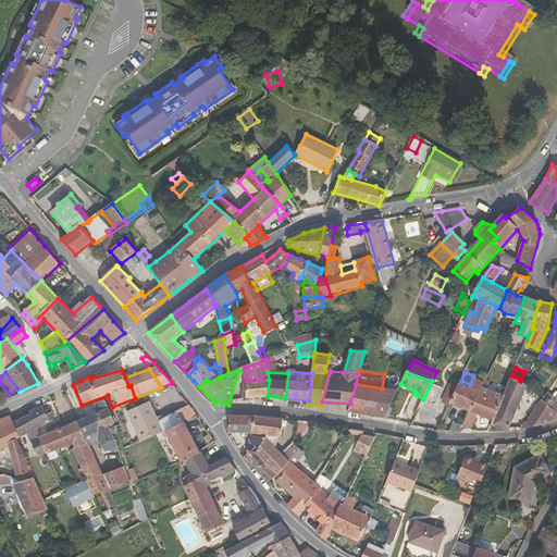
[(520,381),(511,375),(503,396),(493,420),(491,426),(506,431),(508,431),(527,386),(528,385),(520,381)]
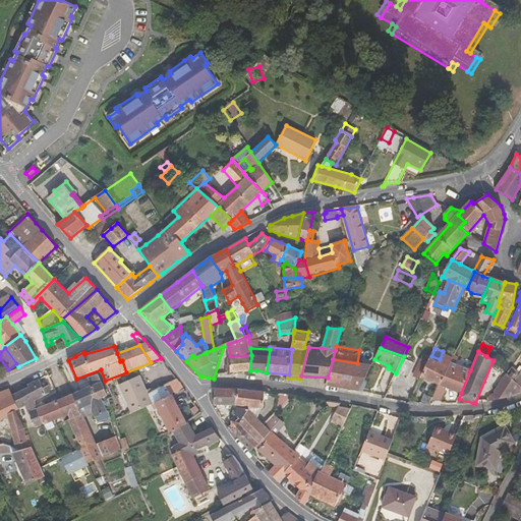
[(412,375),(420,379),(429,359),(430,357),(422,353),(412,375)]
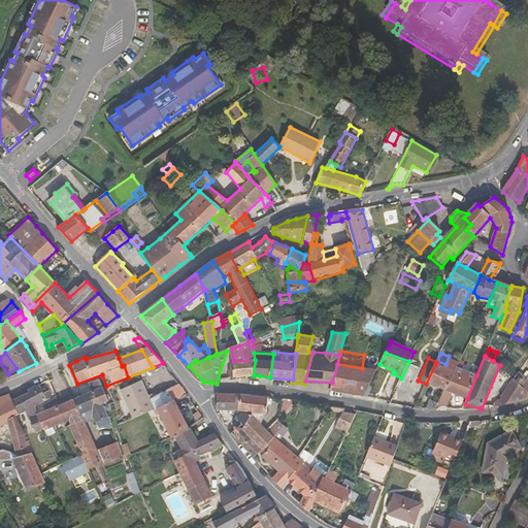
[(437,386),(446,390),(457,368),(458,364),(449,359),(444,368),(435,364),(426,384),(425,386),(429,388),(430,386),(436,389),(437,386)]
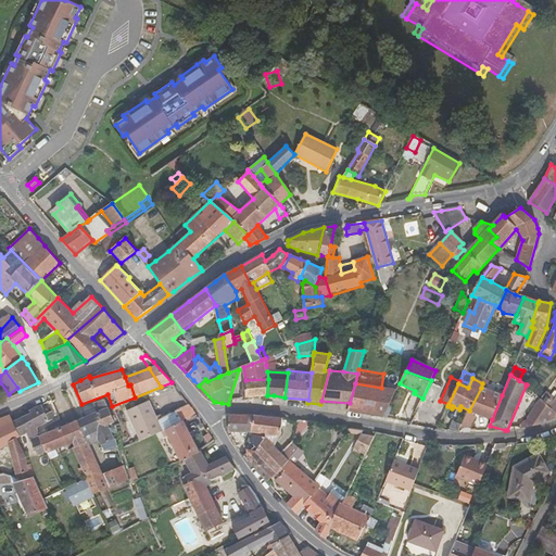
[(245,397),(267,395),(268,379),(245,380),(245,397)]
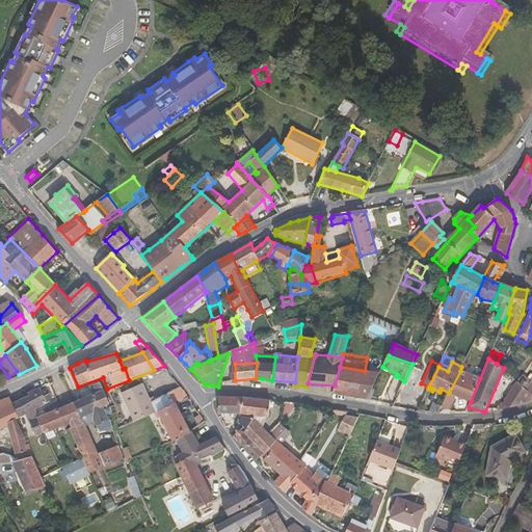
[(365,371),(340,367),(335,386),(333,392),(350,395),(368,398),(380,373),(365,371)]
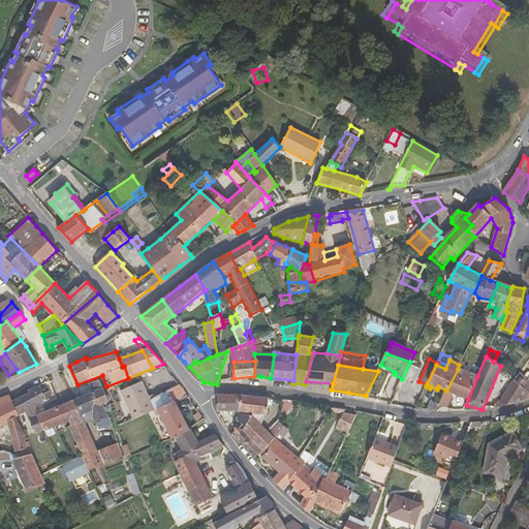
[(477,376),(458,369),(446,391),(439,405),(438,407),(447,407),(453,397),(449,395),(452,392),(468,399),(477,376)]
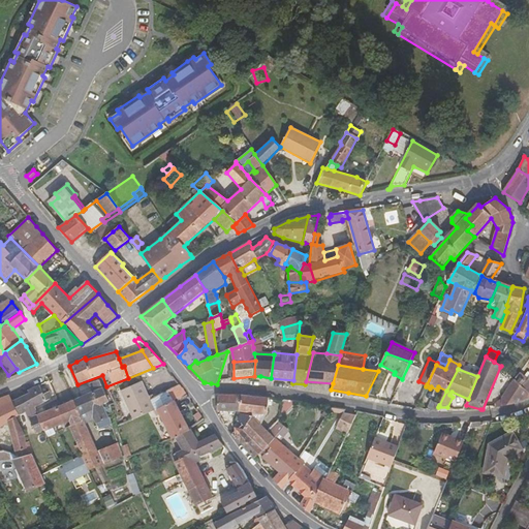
[(528,376),(528,378),(520,372),(514,379),(522,386),(528,394),(528,376)]
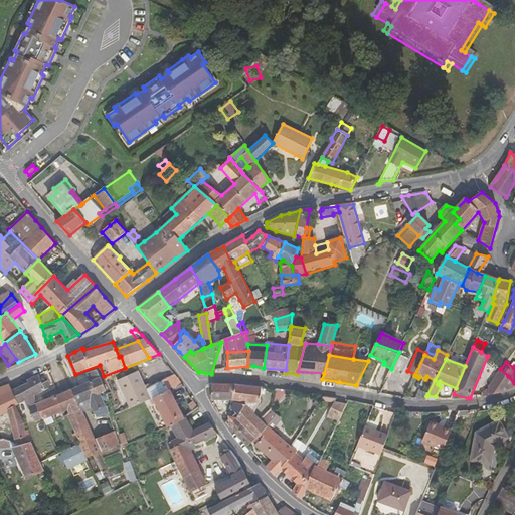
[(488,388),(488,395),(501,393),(513,389),(514,387),(514,383),(508,376),(500,369),(500,368),(488,387),(488,388)]
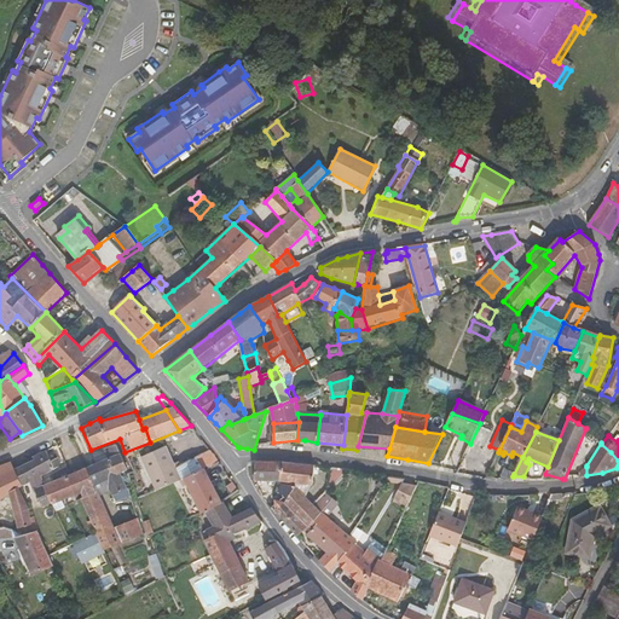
[(88,513),(103,505),(98,496),(110,491),(113,496),(128,489),(121,473),(128,469),(116,445),(104,449),(108,458),(97,463),(87,467),(97,491),(84,497),(82,498),(88,513)]
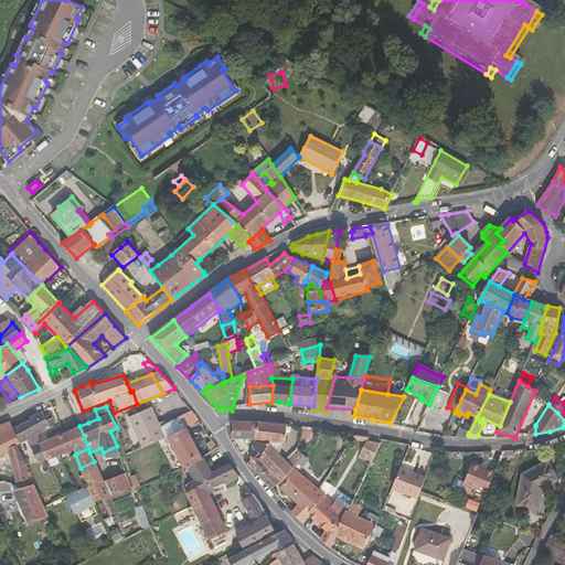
[(129,417),(142,447),(166,437),(160,426),(152,407),(129,417)]
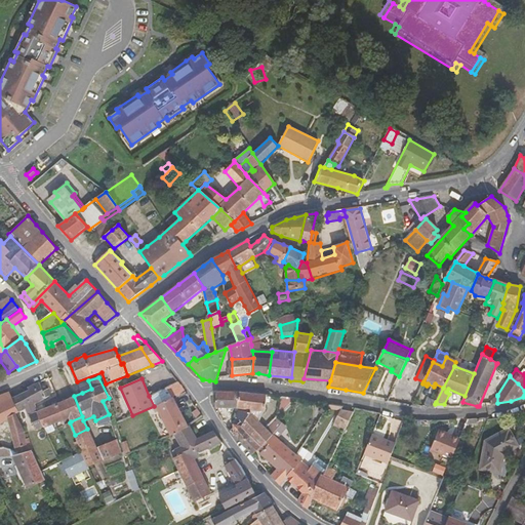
[(29,390),(12,398),(18,412),(52,394),(50,388),(47,389),(42,388),(39,381),(31,386),(29,387),(29,390)]
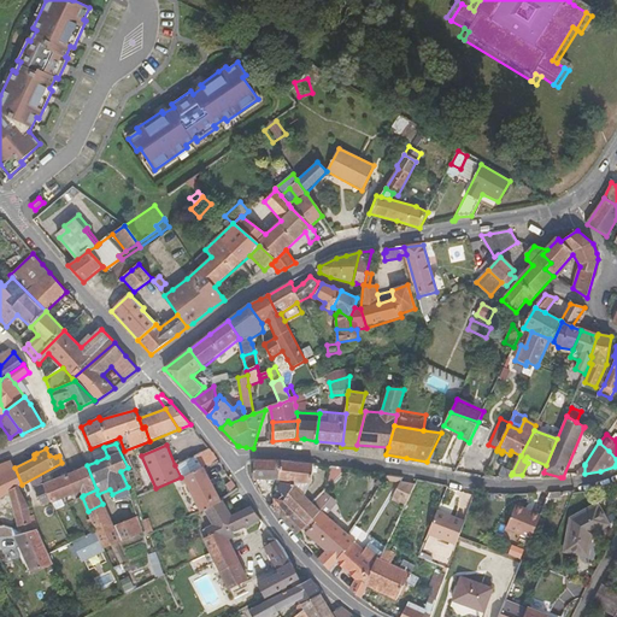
[(210,448),(195,456),(203,468),(204,468),(218,460),(210,448)]
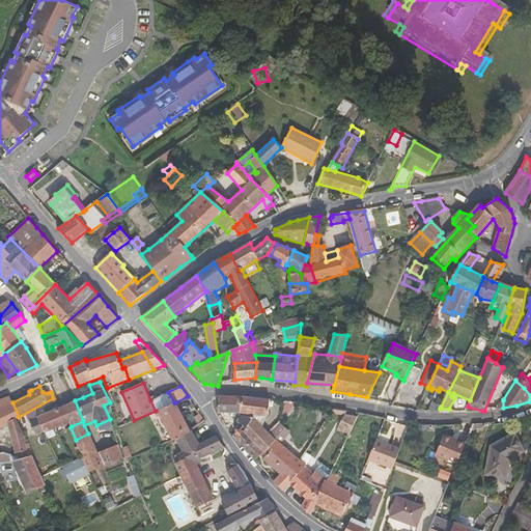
[(168,392),(150,400),(156,411),(156,412),(159,411),(174,402),(168,392)]
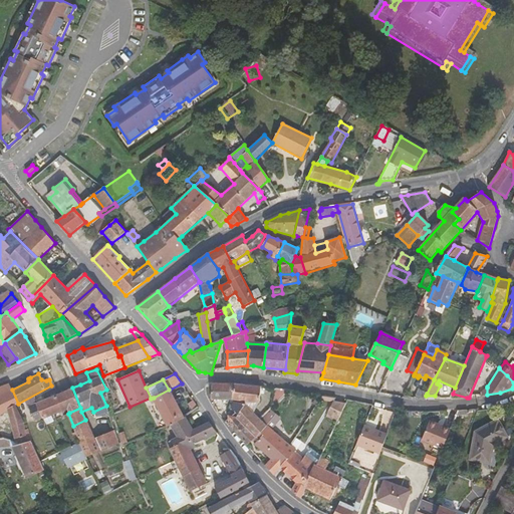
[(16,405),(18,404),(12,390),(10,383),(0,388),(0,416),(7,412),(16,444),(19,445),(32,441),(29,429),(25,430),(24,423),(16,405)]
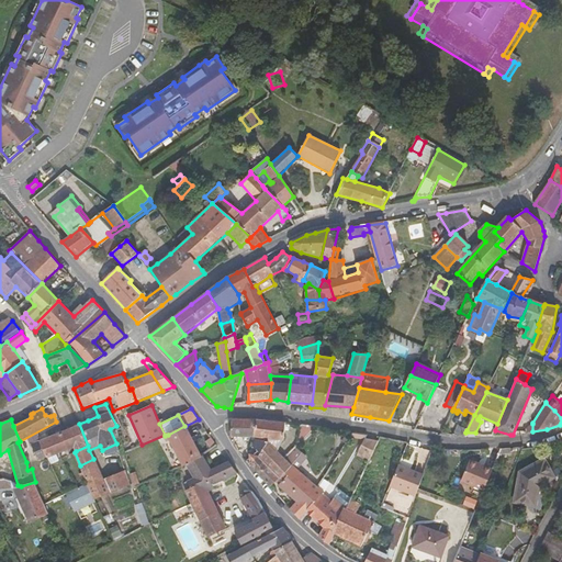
[(233,437),(254,438),(254,419),(232,419),(232,426),(232,437),(233,437)]
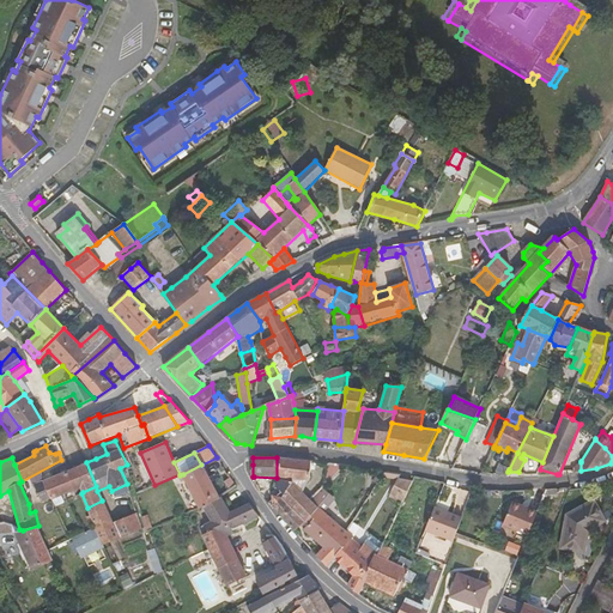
[(301,460),(277,457),(277,478),(295,479),(309,480),(310,474),(310,469),(315,469),(315,462),(311,461),(301,460)]
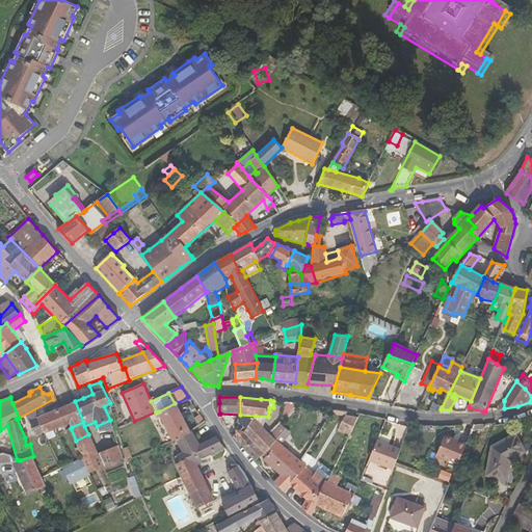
[(75,401),(47,414),(37,418),(46,433),(70,423),(72,427),(83,422),(75,401)]
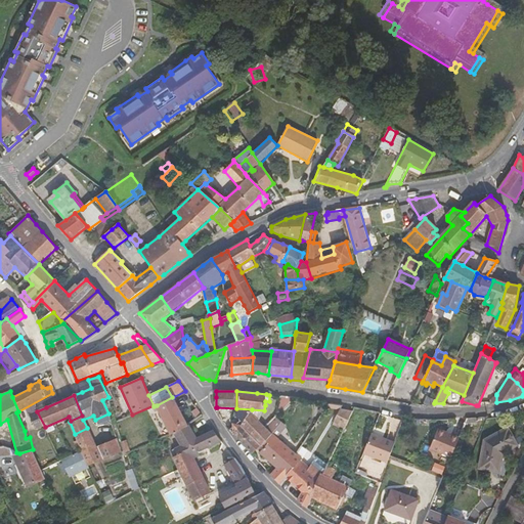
[(188,426),(173,397),(172,397),(157,405),(171,435),(174,433),(188,426)]
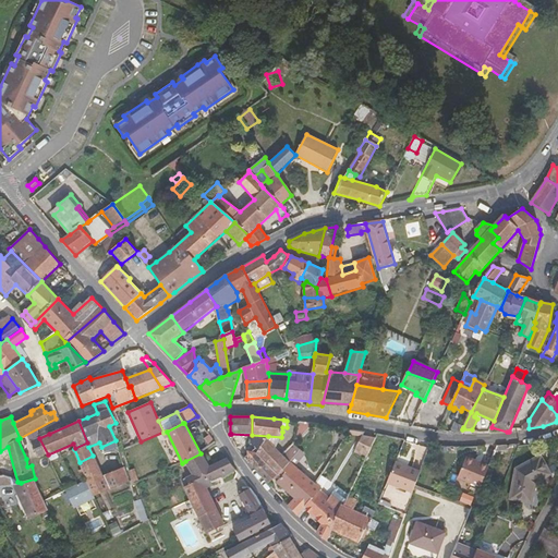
[(455,423),(449,433),(460,433),(462,429),(463,427),(455,423)]
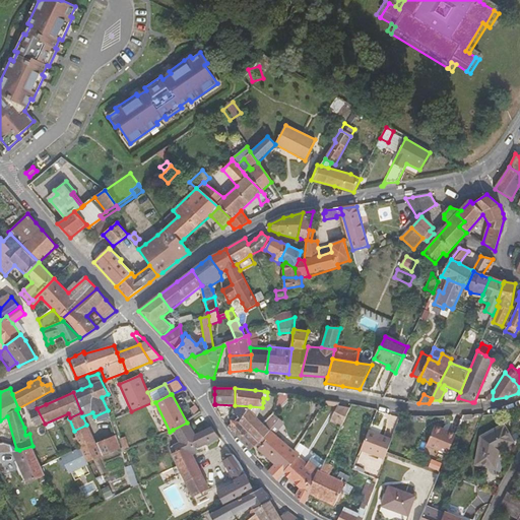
[(322,399),(316,408),(320,411),(327,400),(322,399)]
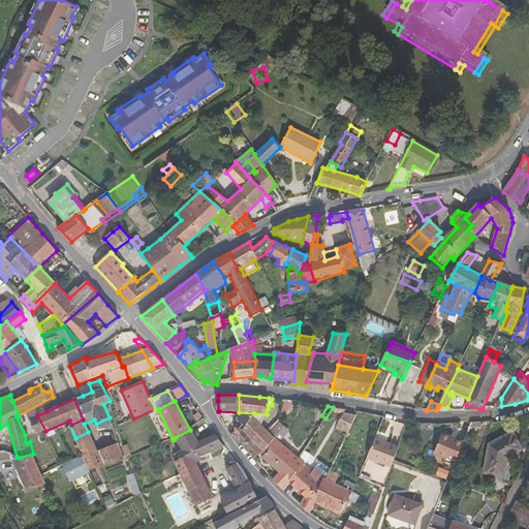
[(194,415),(199,423),(205,419),(199,412),(194,415)]
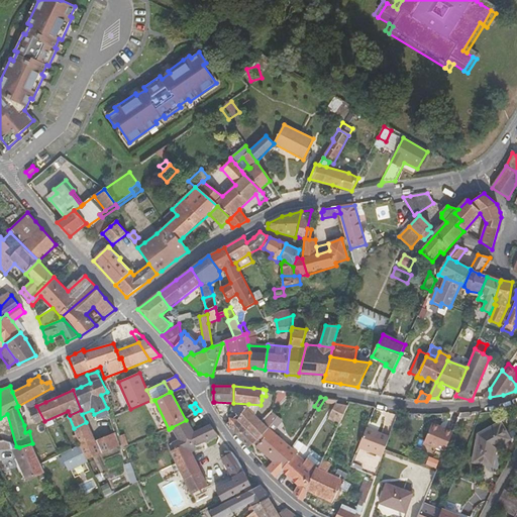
[(255,415),(261,405),(248,404),(233,403),(233,404),(236,404),(247,406),(255,415)]
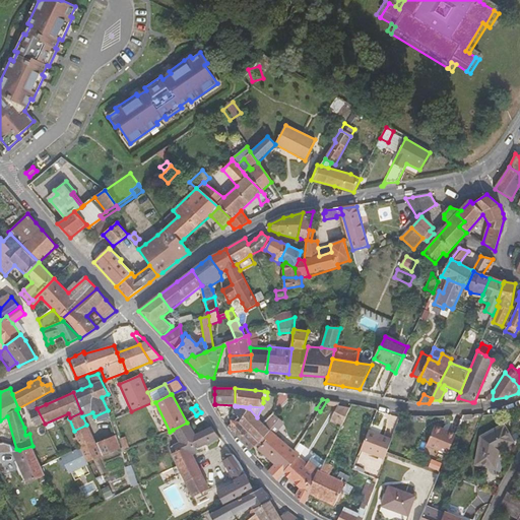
[(236,414),(241,419),(249,408),(238,406),(236,414)]
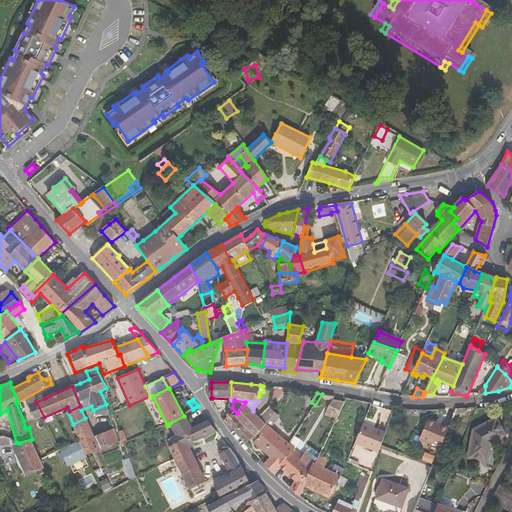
[(336,420),(345,402),(332,400),(324,415),(336,420)]
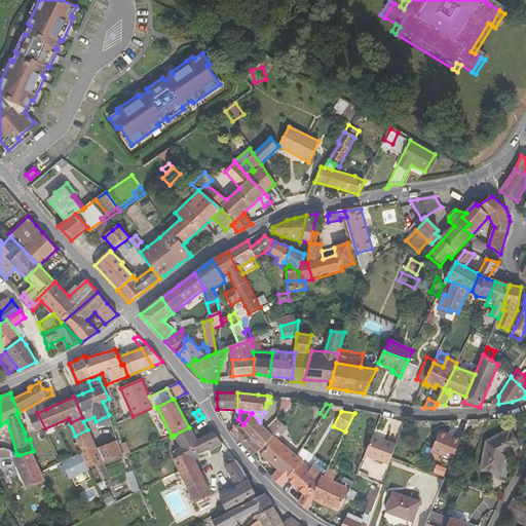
[(36,431),(45,428),(37,413),(29,416),(36,431)]
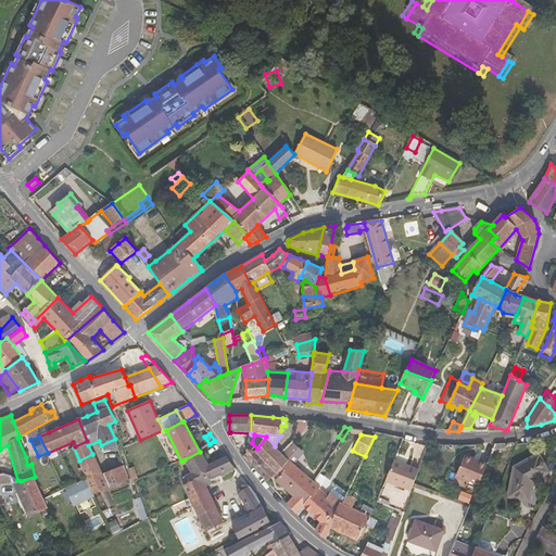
[(275,446),(266,437),(257,449),(255,452),(265,462),(268,465),(280,453),(275,446)]
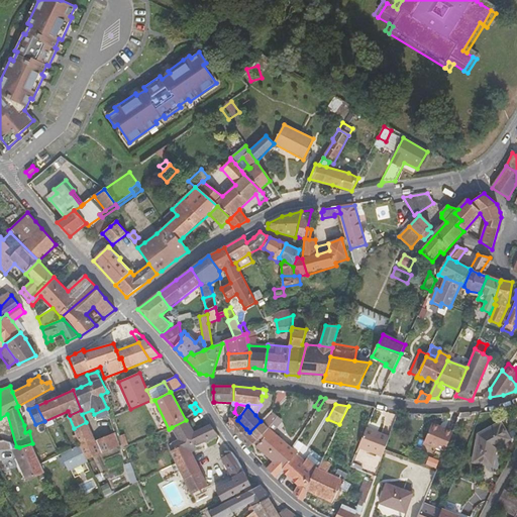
[(279,415),(273,410),(262,421),(268,428),(269,427),(278,416),(279,415)]
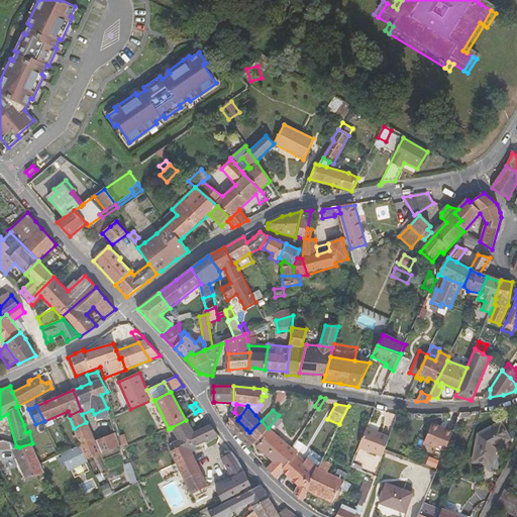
[(173,442),(176,449),(205,435),(208,441),(218,436),(219,436),(210,424),(195,431),(187,419),(186,420),(172,427),(178,439),(173,442)]
